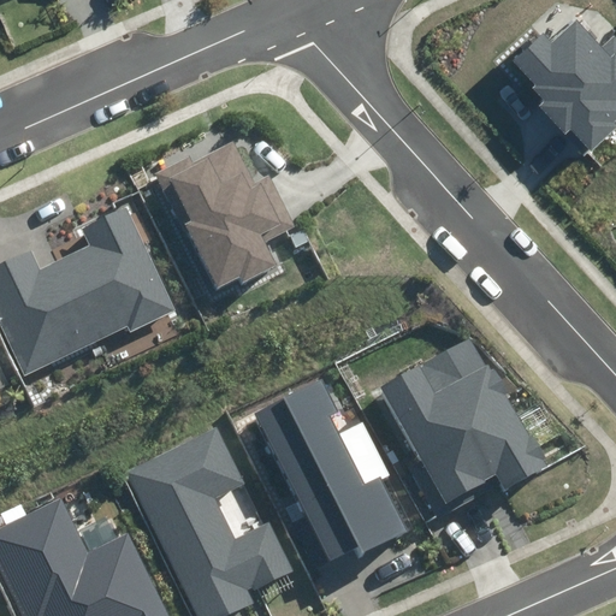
[(572,129),(592,150),(615,128),(615,35),(603,48),(576,19),(551,42),(544,33),(515,59),(538,83),(533,88),(545,100),(539,106),(566,135),(572,129)]
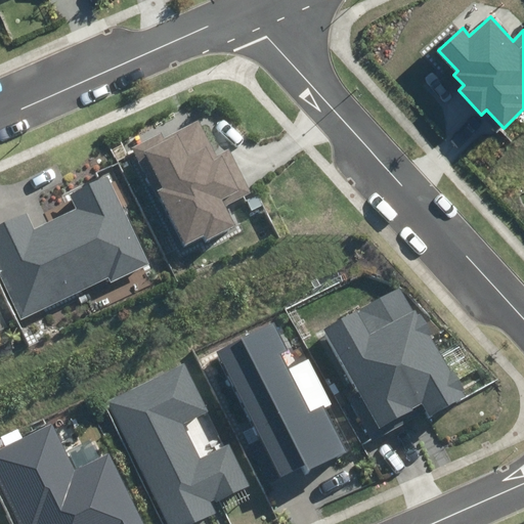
[(133,145),(183,246),(204,235),(206,241),(232,227),(223,208),(253,193),(230,148),(218,155),(201,121),(164,138),(161,132),(133,145)]
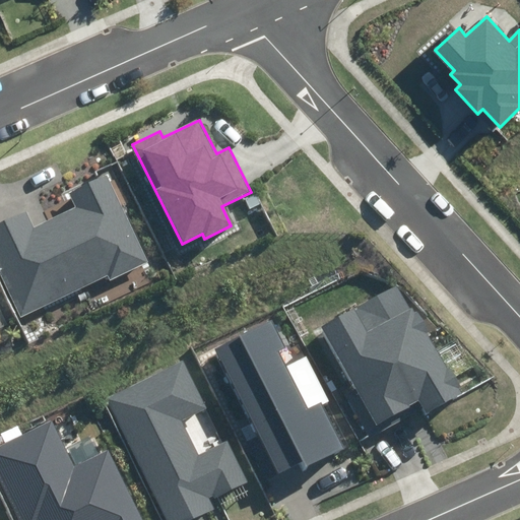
[(110,280),(148,262),(106,174),(66,193),(74,208),(34,228),(25,210),(0,222),(0,270),(21,316),(108,275),(110,280)]
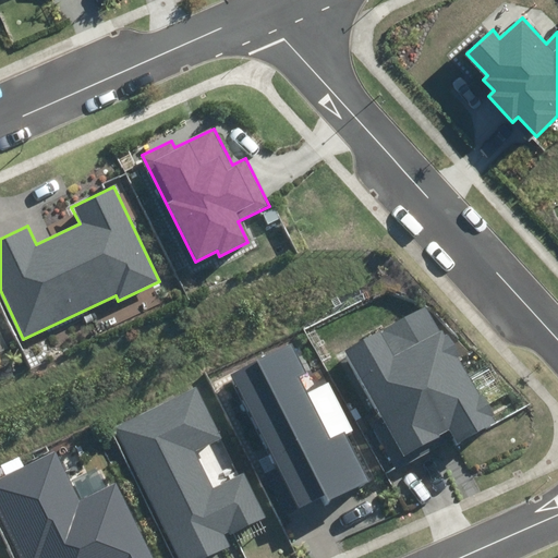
[(371,424),(397,471),(445,445),(439,435),(449,429),(457,444),(495,423),(492,415),(496,413),(485,393),(480,397),(457,355),(461,352),(450,332),(444,337),(427,306),(346,350),(383,417),(371,424)]
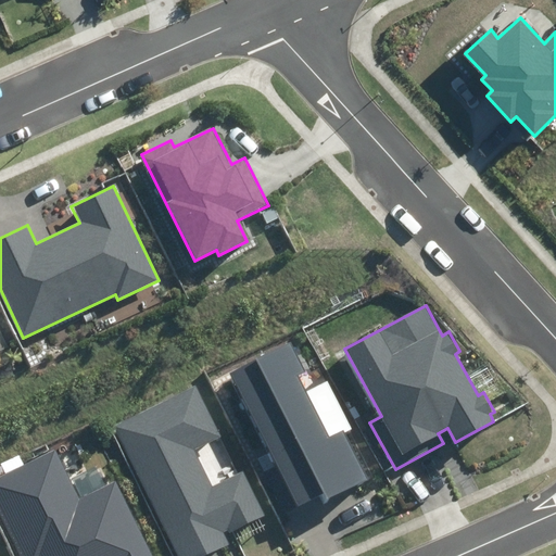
[(231,374),(298,507),(325,493),(327,500),(368,479),(344,431),(329,439),(298,374),(304,370),(291,344),(231,374)]
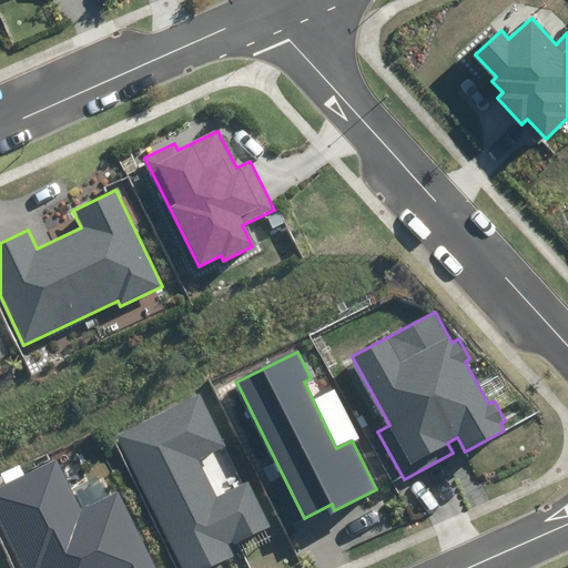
[(118,436),(182,567),(210,567),(234,556),(227,543),(232,540),(234,545),(272,526),(251,483),(219,498),(200,460),(230,446),(203,394),(118,436)]
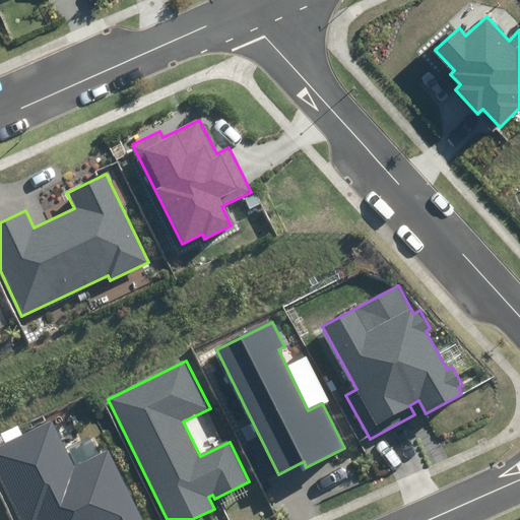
[(142,519),(109,450),(73,467),(50,419),(0,444),(0,476),(20,519),(142,519)]
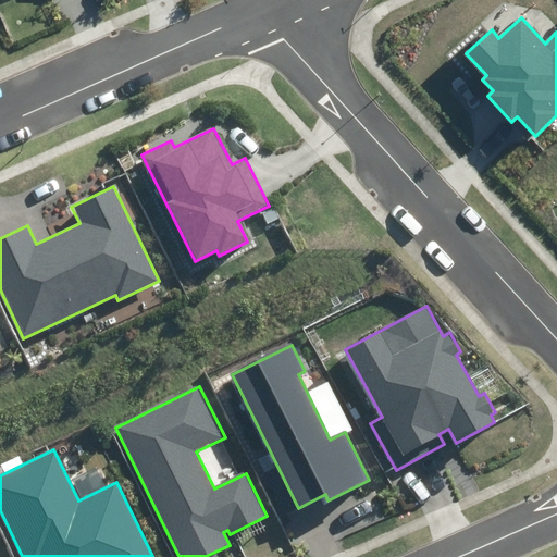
All buildings are outlined.
